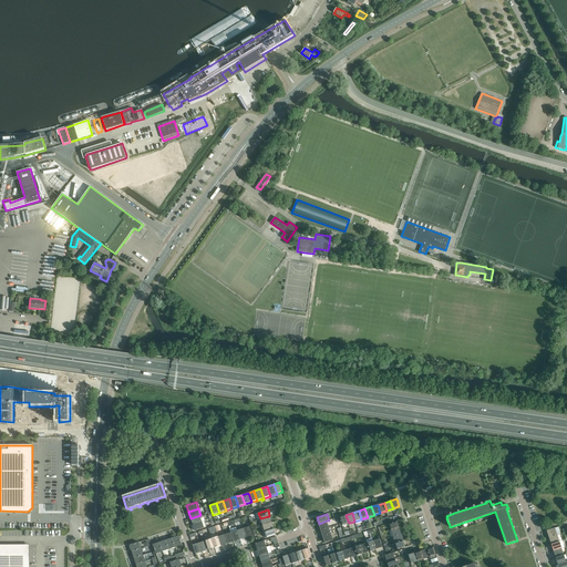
[(191,518),(193,525),(203,522),(200,515),(191,518)]
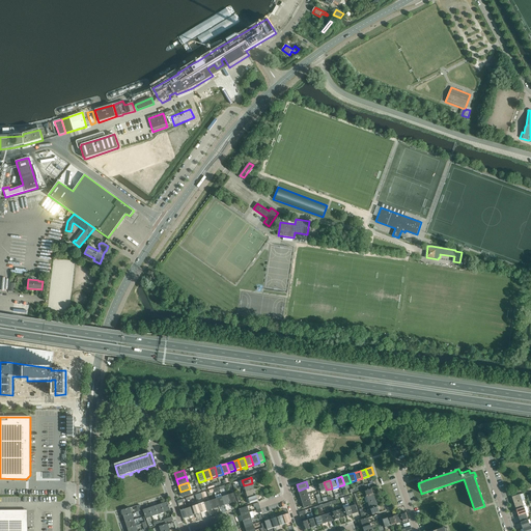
[(327,490),(324,482),(317,484),(320,492),(327,490)]
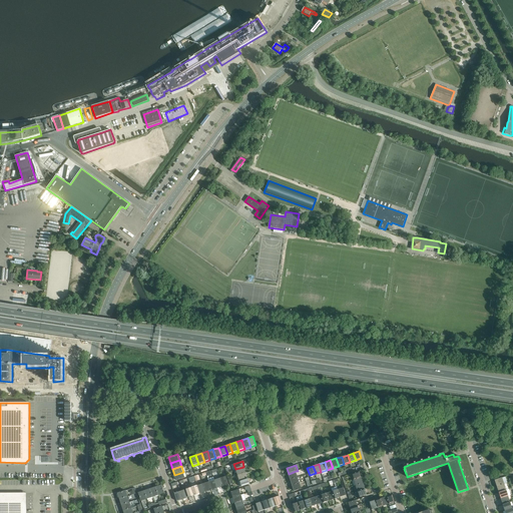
[(235,469),(237,475),(245,472),(243,467),(235,469)]
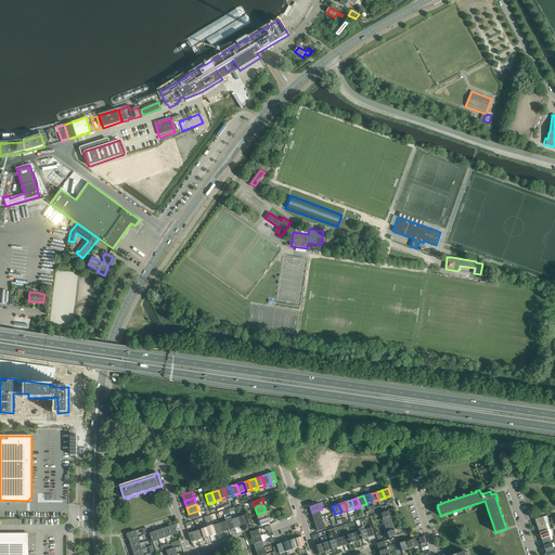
[(312,513),(313,519),(322,516),(320,510),(312,513)]
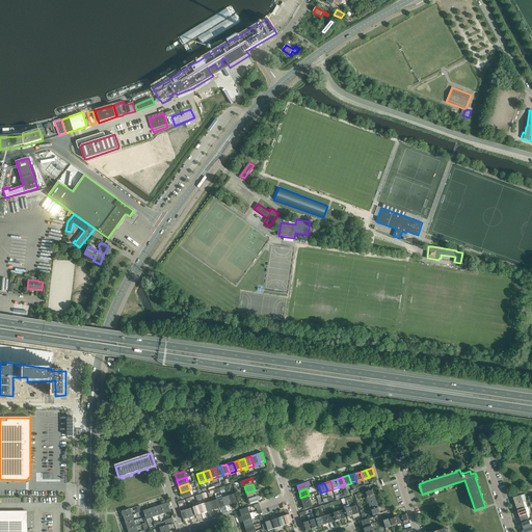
[(190,489),(181,493),(183,498),(192,496),(190,489)]
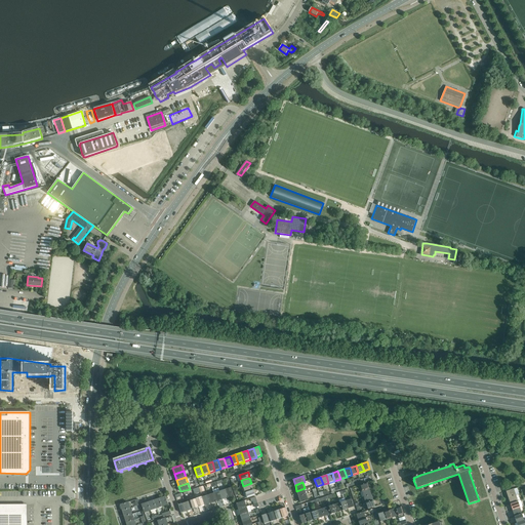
[(243,486),(244,492),(253,489),(251,483),(243,486)]
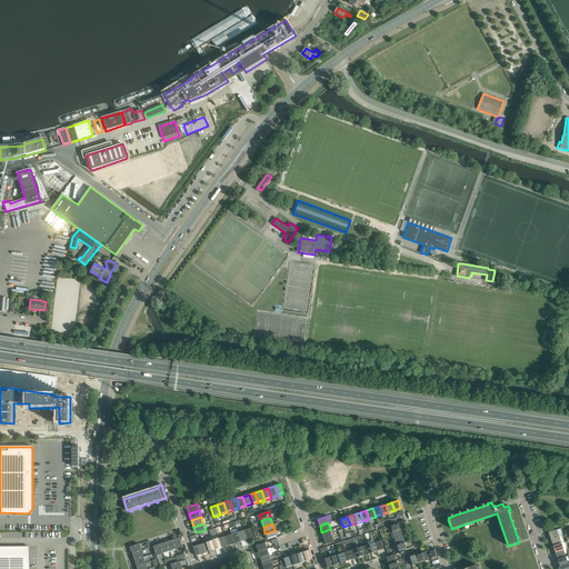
[(390,526),(392,532),(400,529),(398,523),(390,526)]
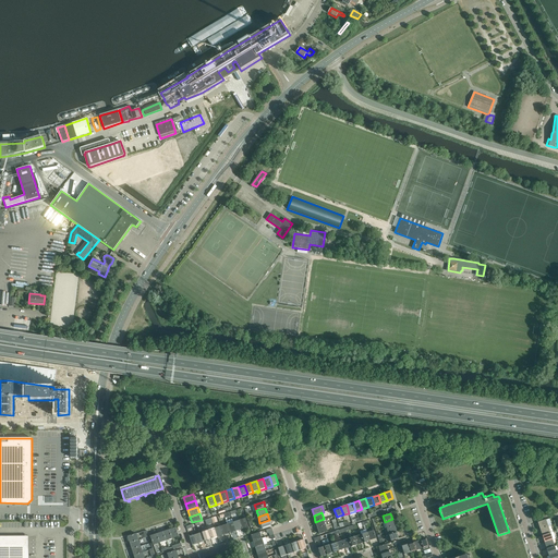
[(243,518),(240,520),(243,529),(249,526),(245,518),(245,516),(243,517),(243,518)]
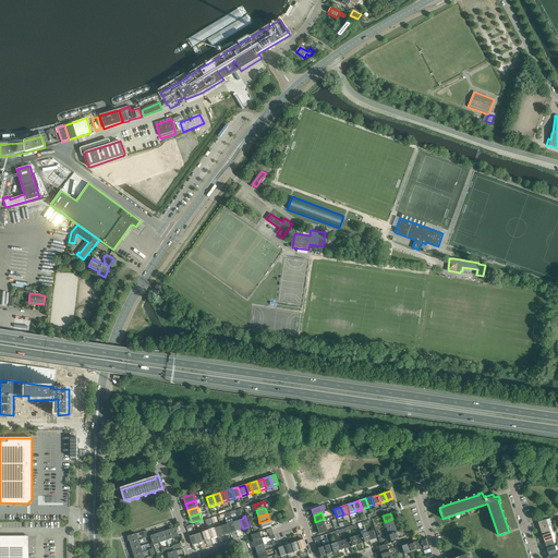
[(317,528),(326,525),(327,524),(325,519),(324,519),(315,522),(317,528)]
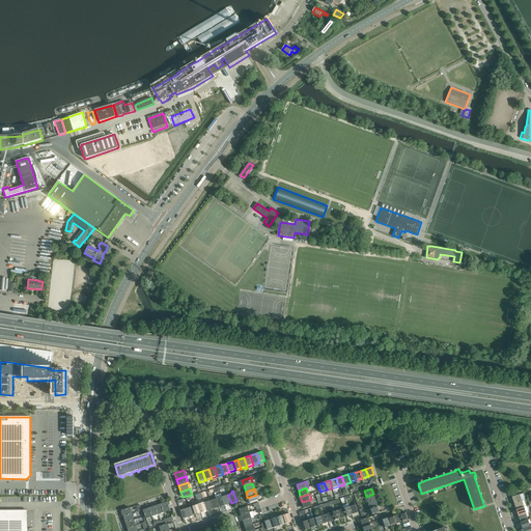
[(366,497),(368,503),(375,500),(373,494),(366,497)]
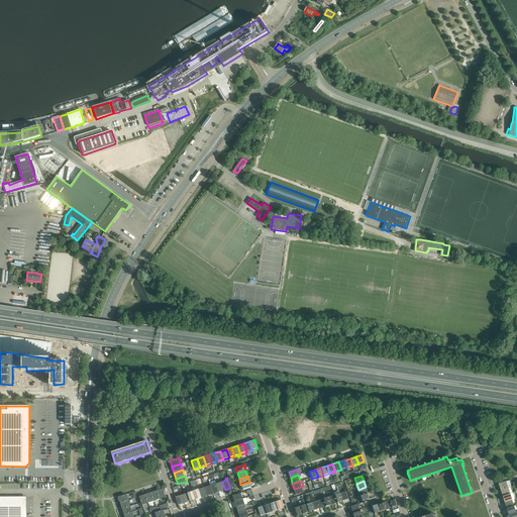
[(222,482),(216,483),(219,492),(225,490),(222,482)]
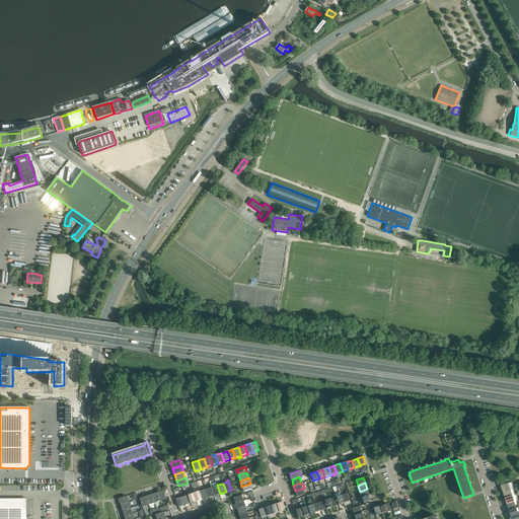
[(250,484),(241,487),(243,493),(252,490),(250,484)]
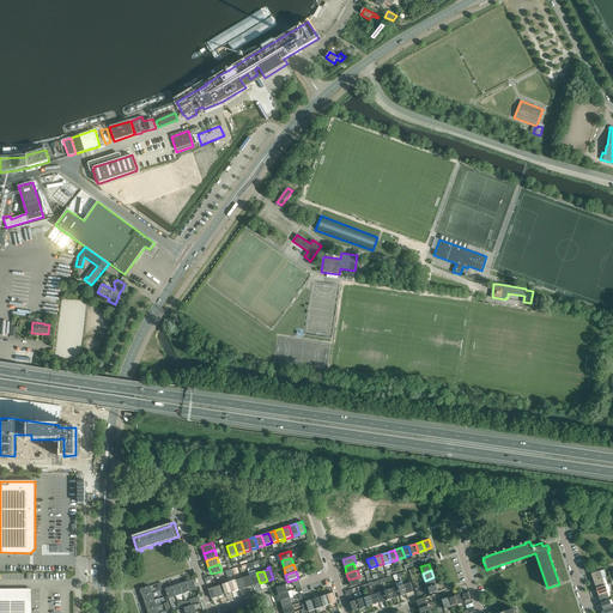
[(592,574),(594,581),(602,578),(600,571),(592,574)]
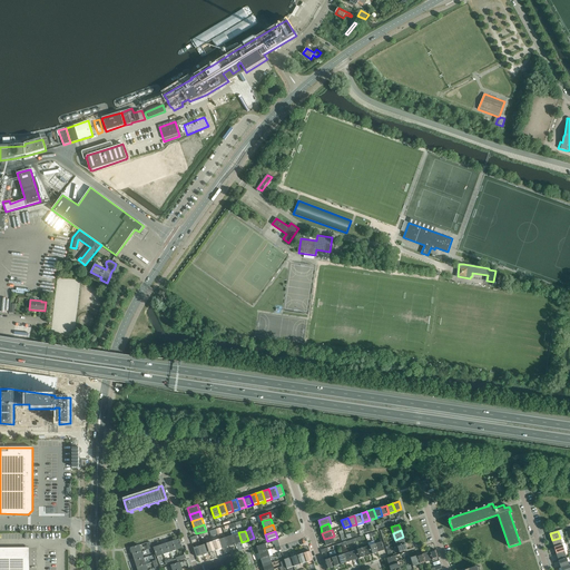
[(238,532),(232,534),(235,544),(242,542),(238,532)]
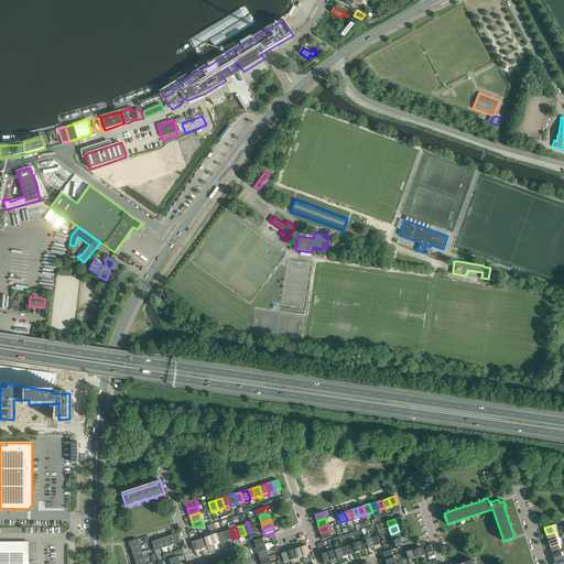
[(229,529),(223,531),(226,541),(232,539),(229,529)]
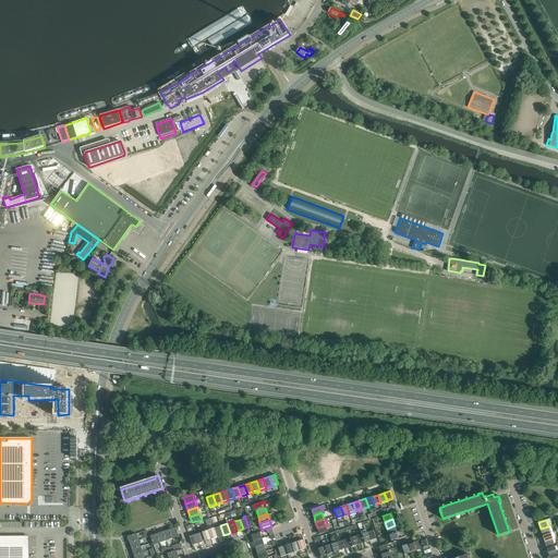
[(220,525),(215,528),(218,537),(223,535),(220,525)]
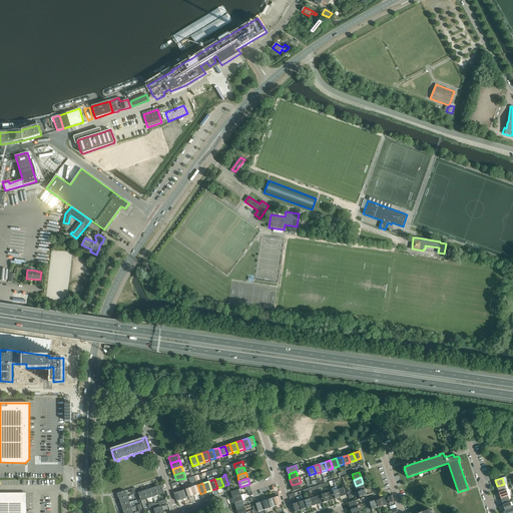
[(300,483),(292,485),(294,491),(302,489),(300,483)]
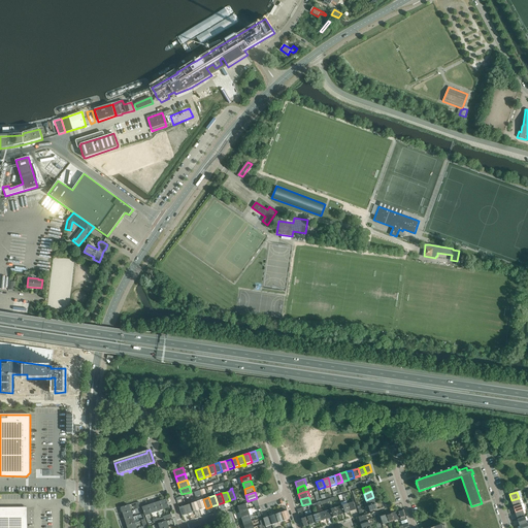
[(366,500),(368,505),(375,503),(373,497),(366,500)]
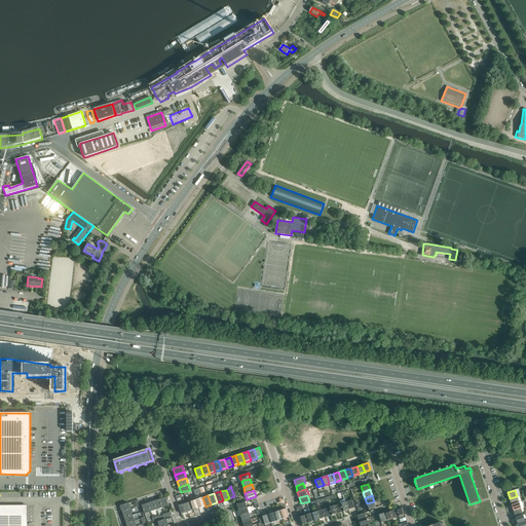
[(510,498),(512,504),(519,502),(517,496),(510,498)]
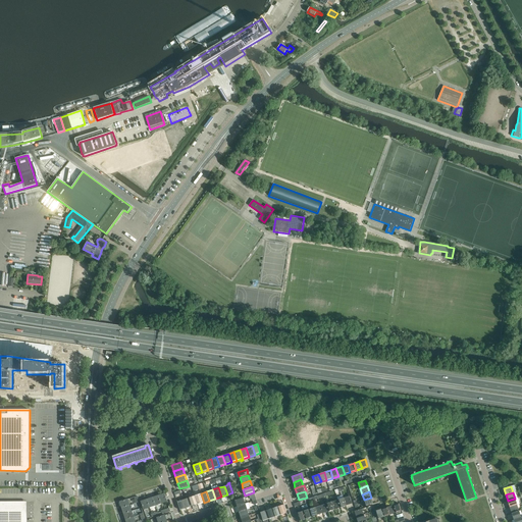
[(164,493),(158,496),(161,504),(167,502),(164,493)]
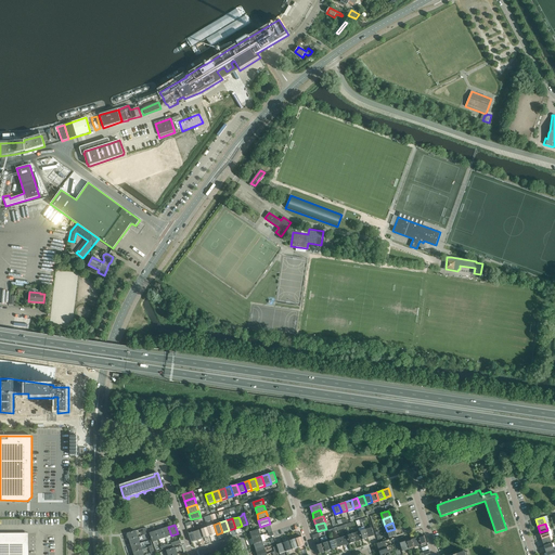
[(214,525),(207,527),(210,537),(217,534),(214,525)]
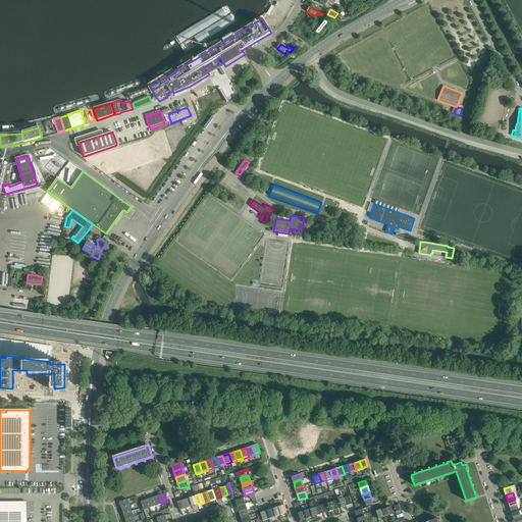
[(158,496),(153,498),(155,506),(161,504),(158,496)]
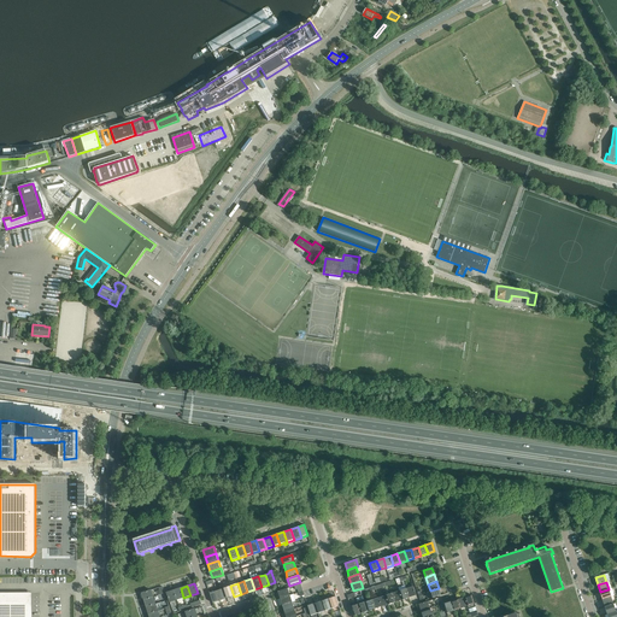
[(230,586),(223,588),(227,599),(234,597),(230,586)]
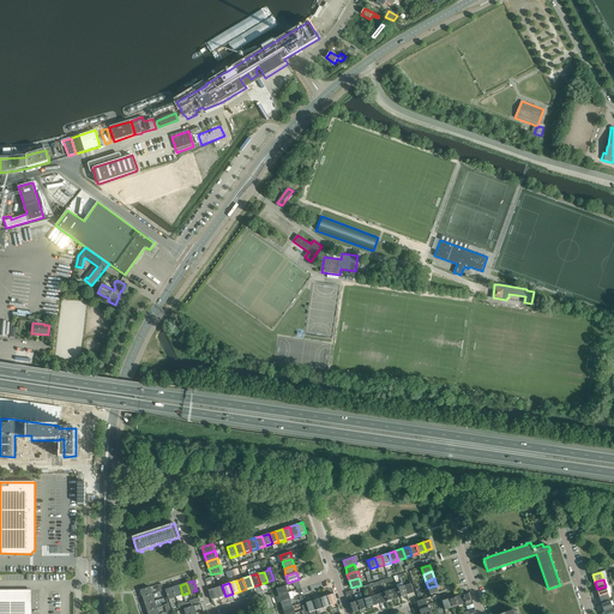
[(411,584),(404,585),(407,595),(414,593),(411,584)]
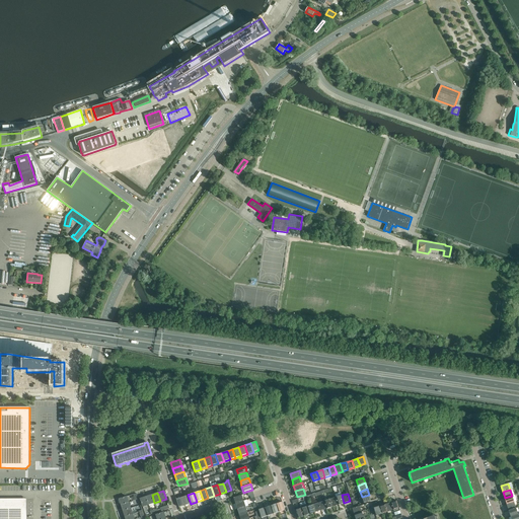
[(152,495),(146,497),(148,505),(154,503),(152,495)]
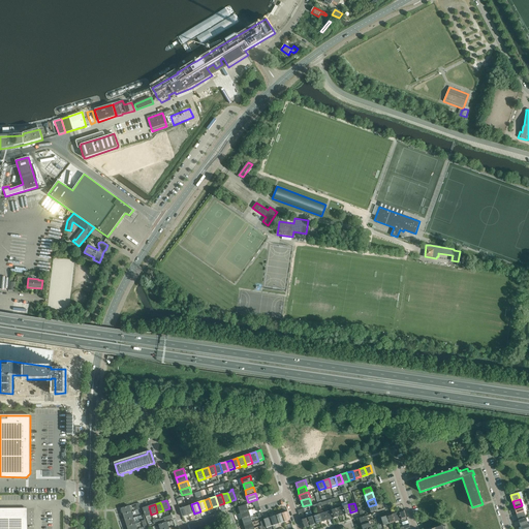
[(191,504),(185,506),(188,516),(194,514),(191,504)]
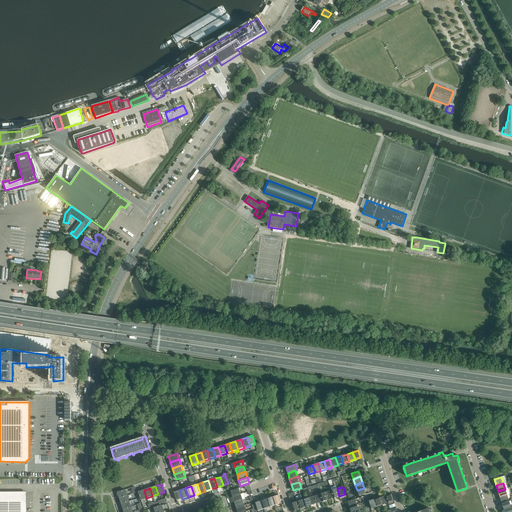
[(230,491),(232,497),(241,494),(239,488),(230,491)]
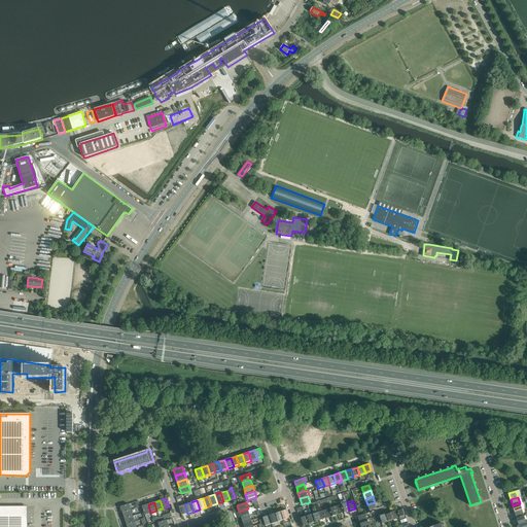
[(347,502),(341,504),(344,513),(349,511),(347,502)]
